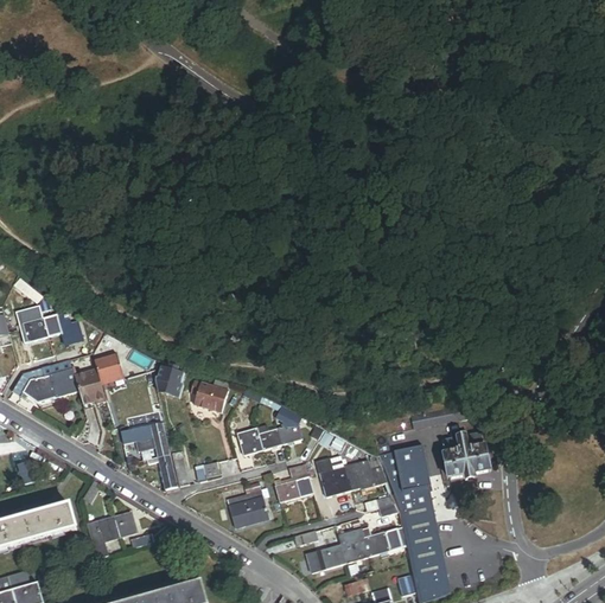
[(34,288),(20,276),(13,283),(27,295),(29,294),(34,288)]
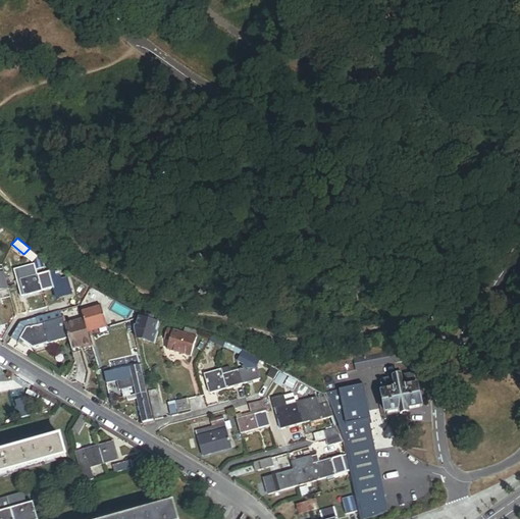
[(30,248),(24,253),(32,258),(37,253),(30,248)]
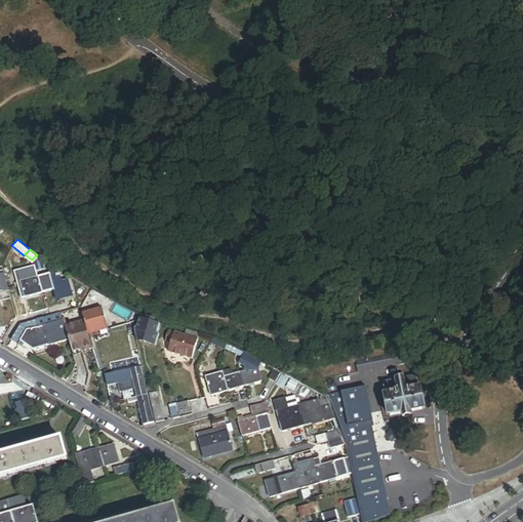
[(40,257),(37,254),(32,259),(35,269),(42,267),(40,257)]
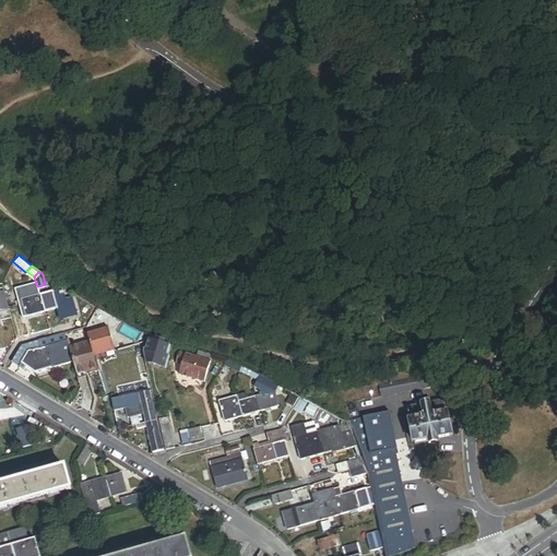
[(38,292),(37,287),(19,292),(20,297),(38,292)]
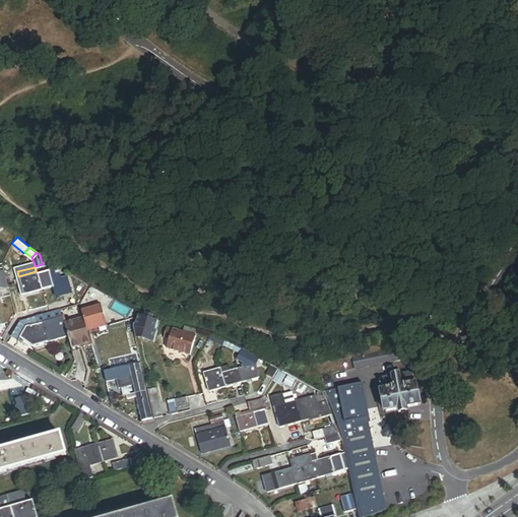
[(36,271),(41,287),(52,284),(51,279),(48,270),(48,268),(36,271)]
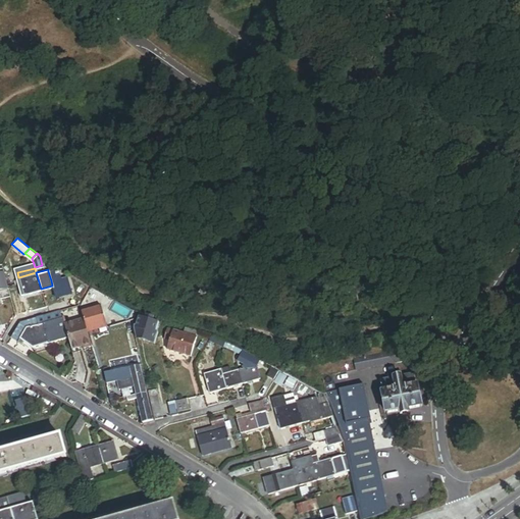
[(51,270),(48,271),(51,280),(61,277),(59,272),(52,274),(51,270)]
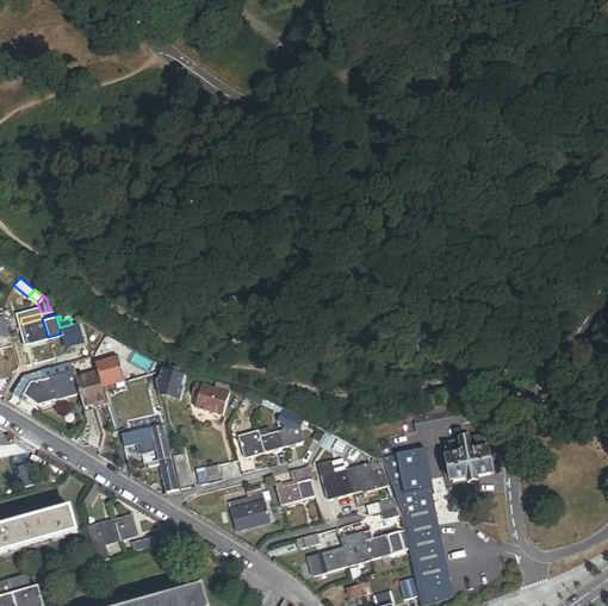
[(26,343),(48,337),(42,318),(22,324),(24,332),(26,341),(26,343)]
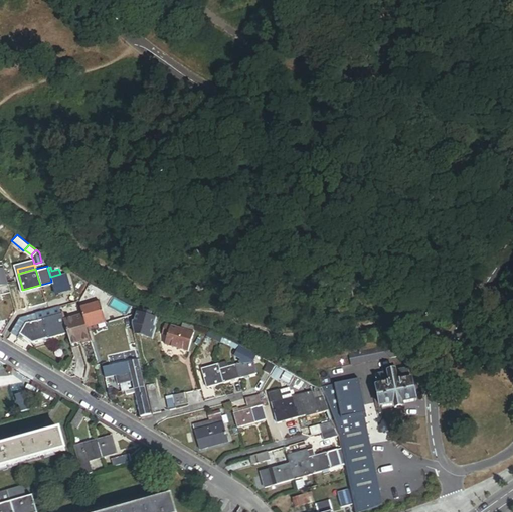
[(50,277),(51,282),(54,291),(70,287),(67,277),(61,279),(60,274),(50,277)]
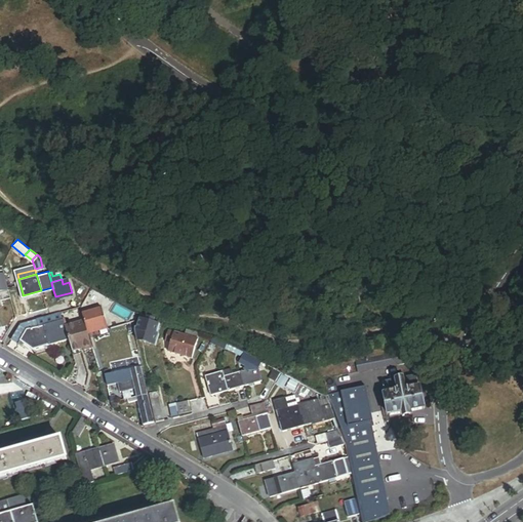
[(101,305),(81,311),(83,318),(87,331),(107,325),(101,305)]
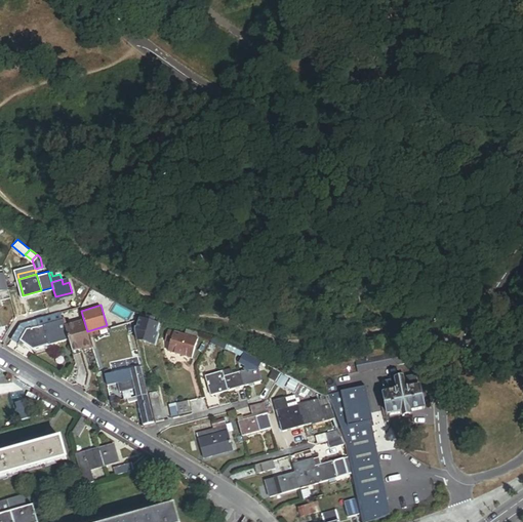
[(59,311),(47,314),(42,316),(44,323),(62,318),(59,311)]
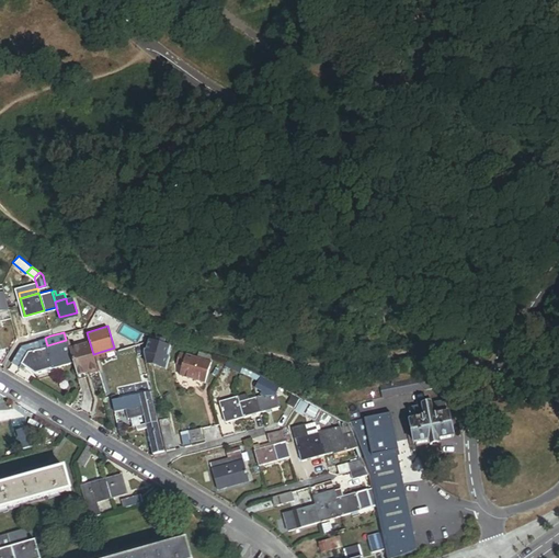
[(162,340),(149,336),(145,349),(156,352),(166,355),(169,344),(161,342),(162,340)]
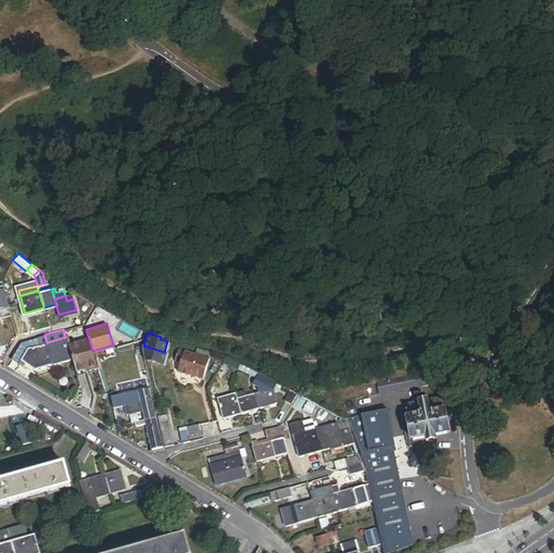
[(41,344),(38,336),(21,341),(10,359),(19,363),(21,360),(28,349),(41,344)]
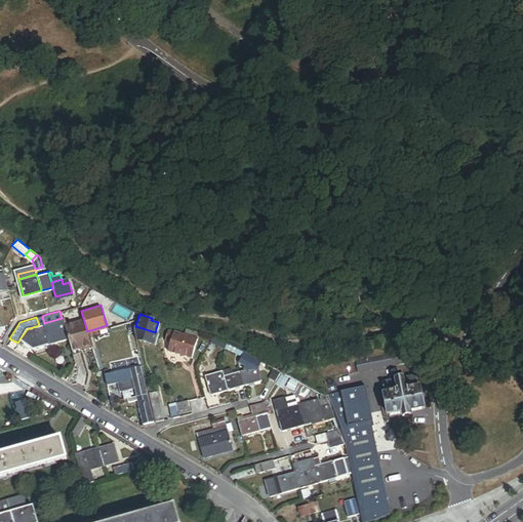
[(64,324),(62,318),(44,323),(42,324),(47,344),(68,337),(64,324)]
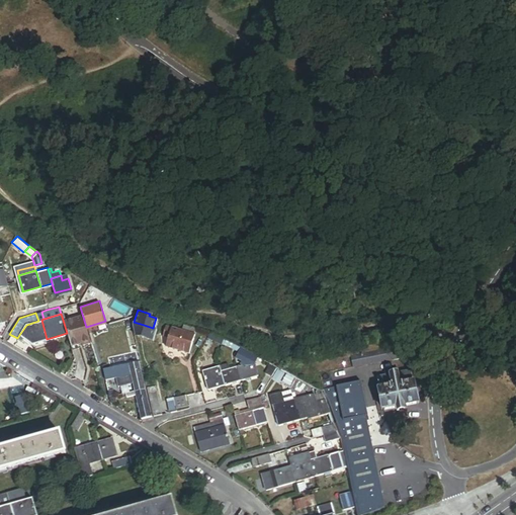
[(82,314),(63,320),(67,333),(70,345),(80,342),(81,344),(90,341),(86,328),(86,327),(82,314)]
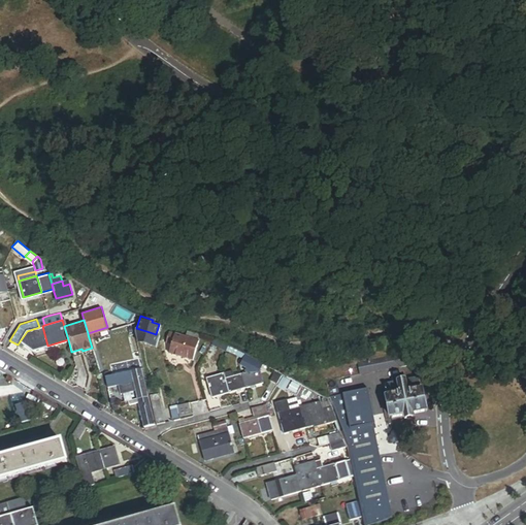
[(27,331),(20,341),(31,350),(47,346),(42,326),(39,327),(27,331)]
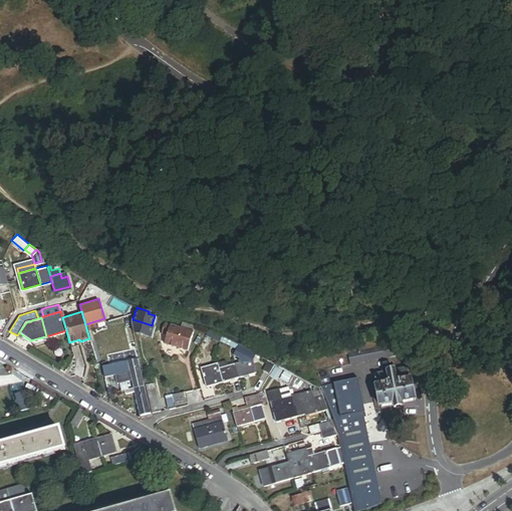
[(163,321),(160,330),(166,332),(163,341),(187,348),(193,330),(191,329),(193,324),(181,321),(179,325),(163,321)]
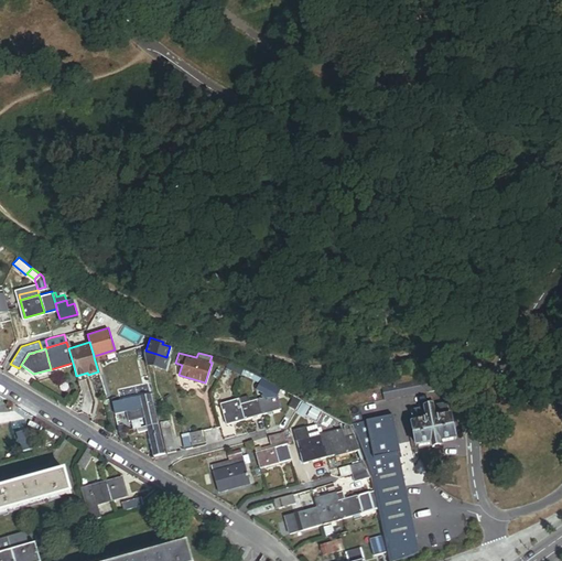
[(166,357),(157,354),(154,362),(164,365),(166,357)]
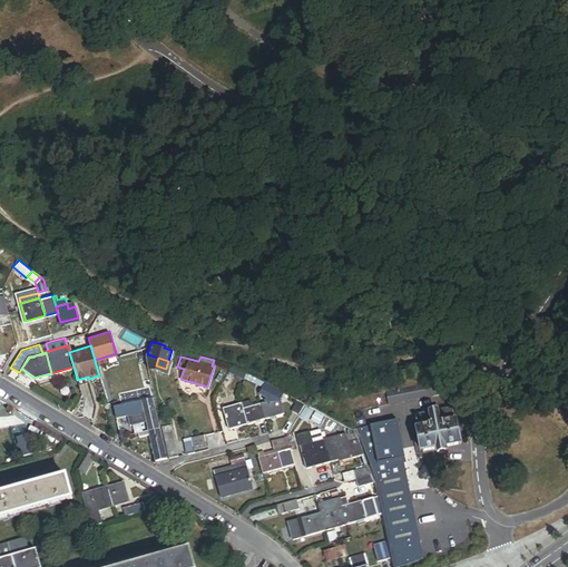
[(229,363),(218,382),(226,387),(234,372),(244,377),(247,372),(229,363)]
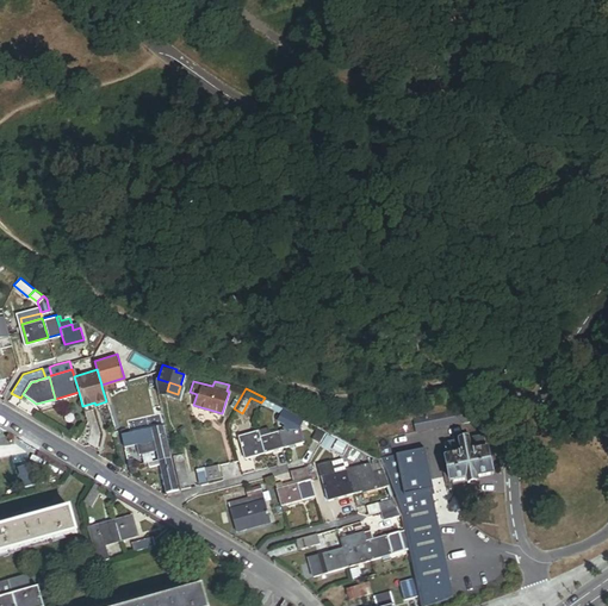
[(283,406),(265,398),(261,403),(279,411),(283,406)]
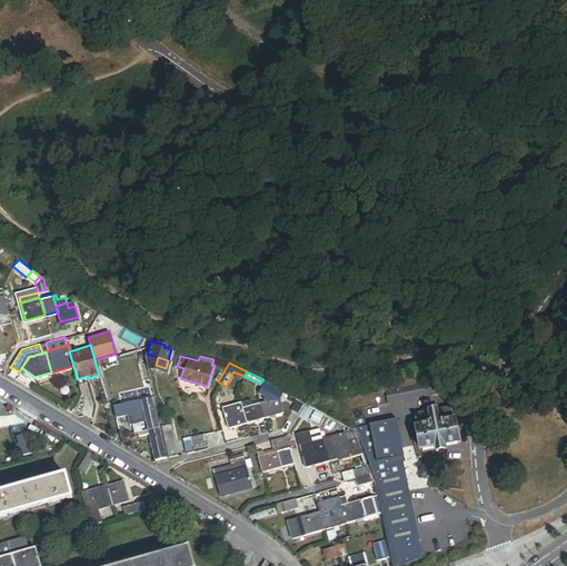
[(444,389),(440,377),(381,390),(385,404),(444,389)]
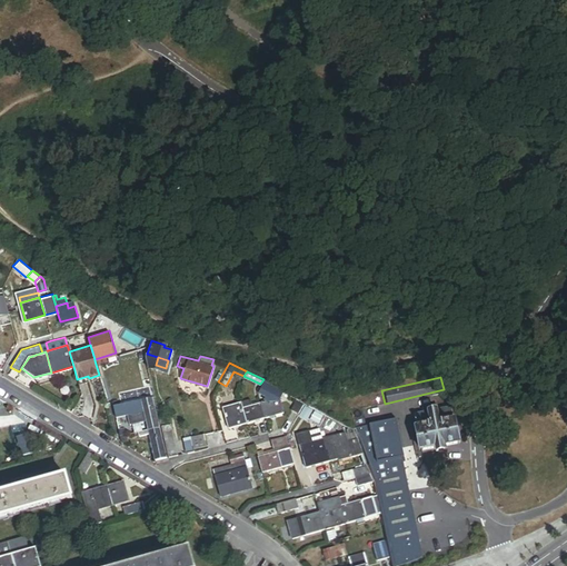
[(272,385),(264,379),(260,384),(258,389),(262,393),(269,390),(272,385)]
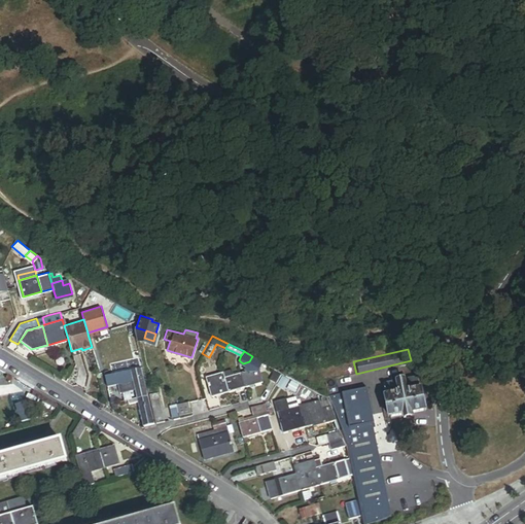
[(243,363),(245,370),(256,367),(255,360),(249,361),(243,363)]
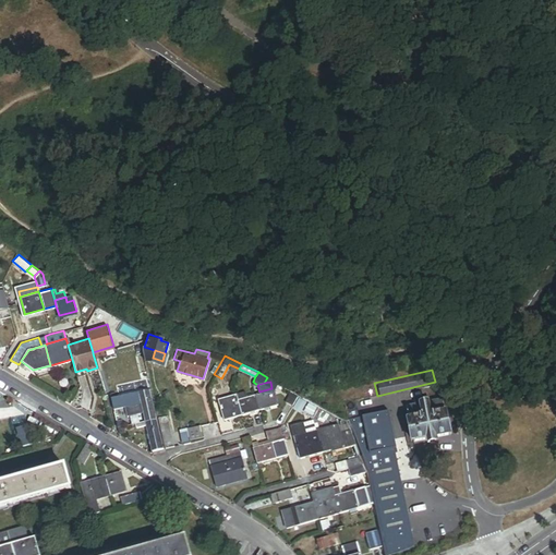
[(155,418),(148,388),(136,390),(140,402),(144,420),(155,418)]
